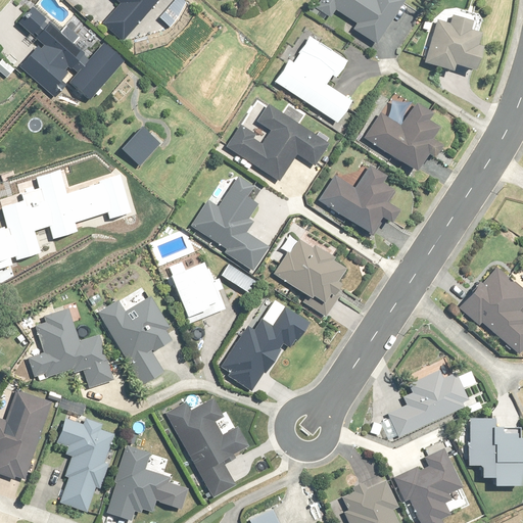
[(116,0),(121,3),(102,25),(124,43),(160,0),(116,0)]
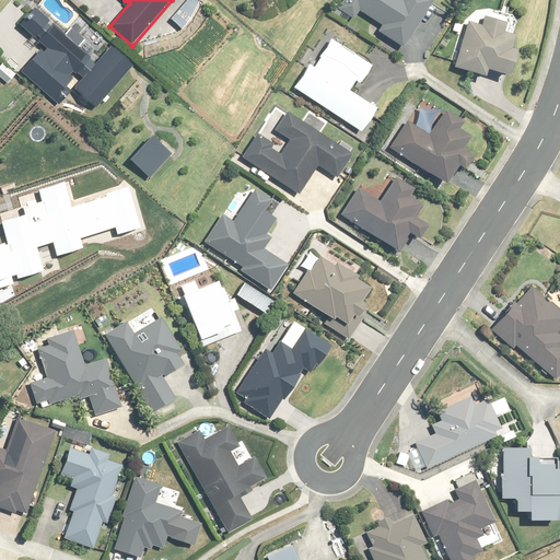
[(201,1),(198,0),(190,0),(185,9),(194,14),(201,1)]
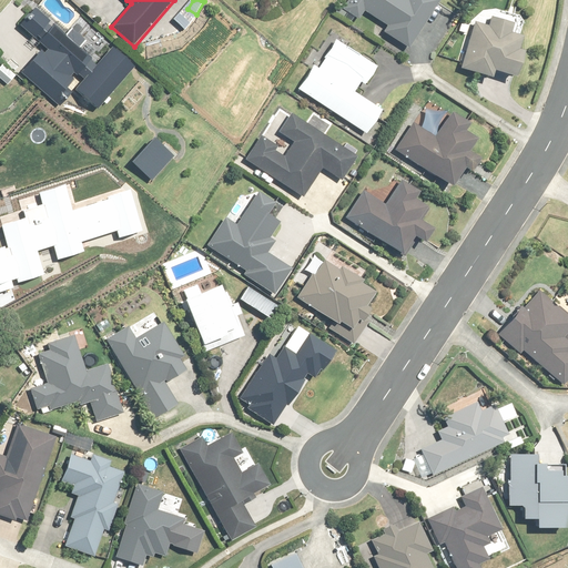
[(365,11),(389,27),(385,32),(409,49),(442,0),(440,0),(348,0),(344,9),(359,19),(365,11)]
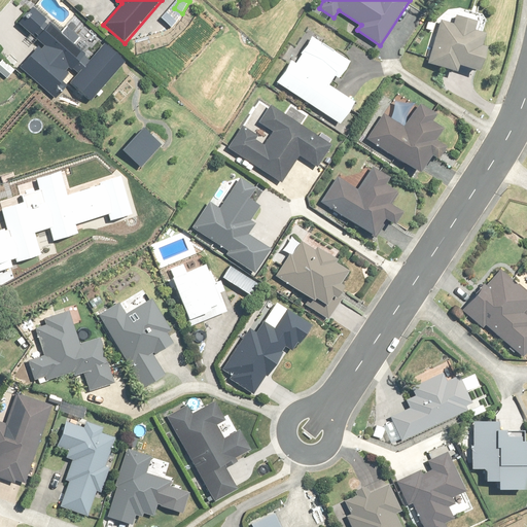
[(61,95),(68,86),(63,82),(74,70),(78,74),(70,84),(92,103),(128,60),(106,41),(90,61),(84,57),(86,56),(74,45),(80,37),(68,27),(62,35),(33,10),(30,14),(27,12),(20,21),(23,23),(21,26),(42,44),(22,69),(53,95),(57,91),(61,95)]
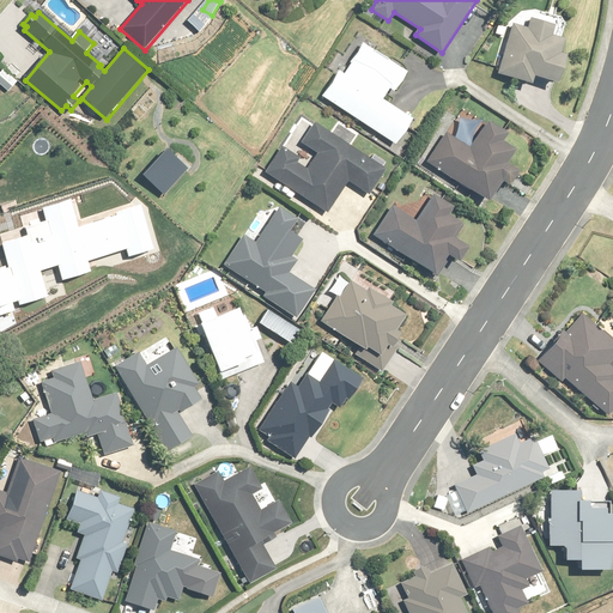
[(560,40),(550,36),(552,26),(527,18),(523,26),(510,23),(495,72),(528,84),(530,76),(556,84),(565,55),(556,53),(560,40)]
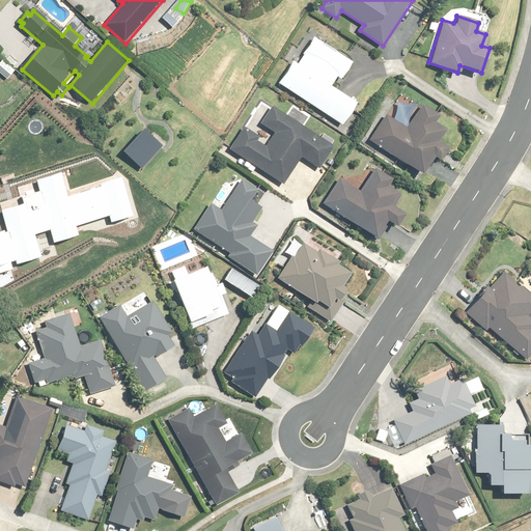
[(338,86),(334,83),(338,76),(343,80),(354,63),(315,37),(298,64),(294,62),(280,84),(344,126),(358,104),(336,89),(338,86)]
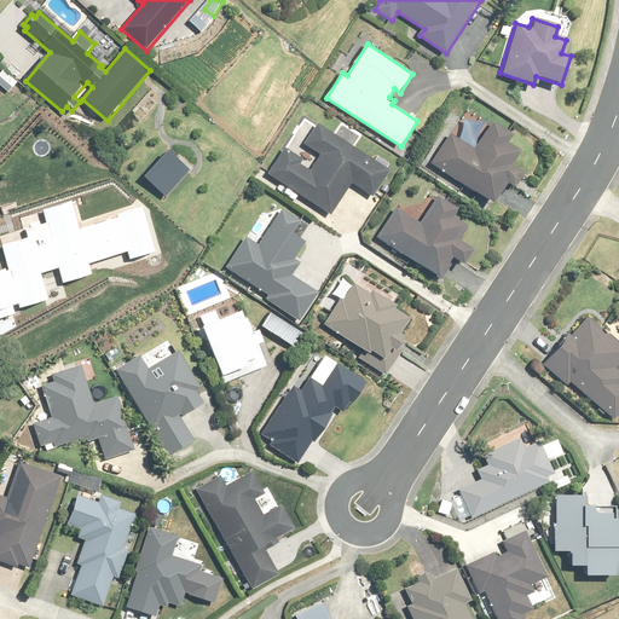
[(492,123),(475,150),(450,134),(432,163),(495,204),(508,184),(514,189),(524,174),(512,167),(521,152),(509,144),(513,138),(492,123)]
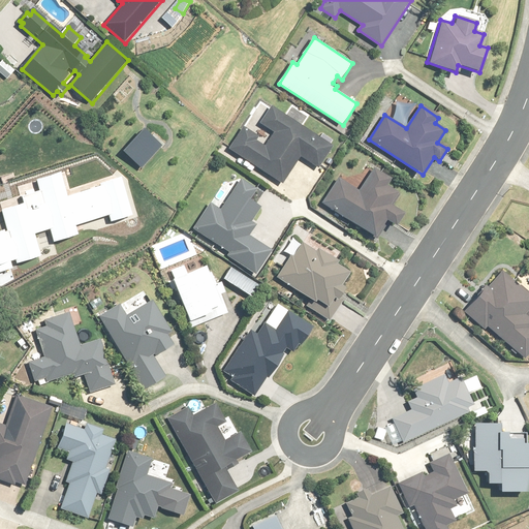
[(284,184),(302,157),(318,168),(333,146),(272,107),(261,124),(274,132),(266,146),(257,141),(259,138),(243,127),(228,149),(284,184)]
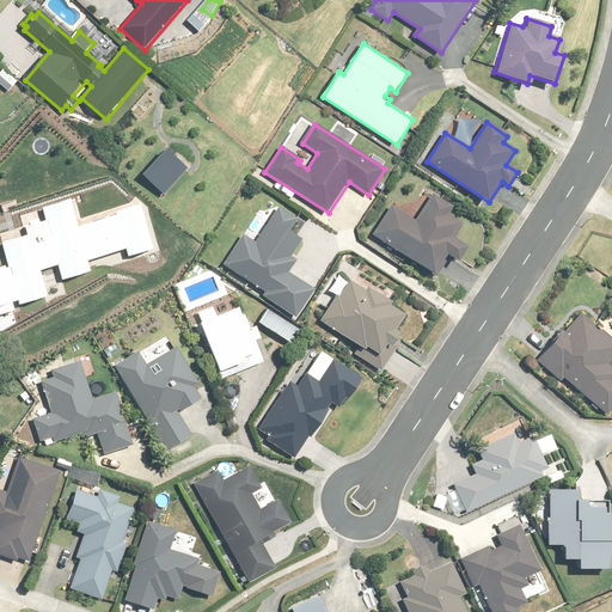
[(164,195),(189,167),(166,148),(142,175),(164,195)]
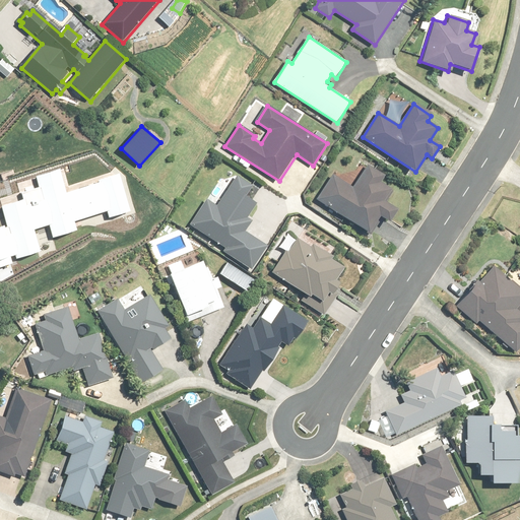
[(369,165),(353,188),(332,174),(317,198),(371,234),(382,216),(391,222),(399,209),(386,201),(393,190),(381,182),(385,175),(369,165)]
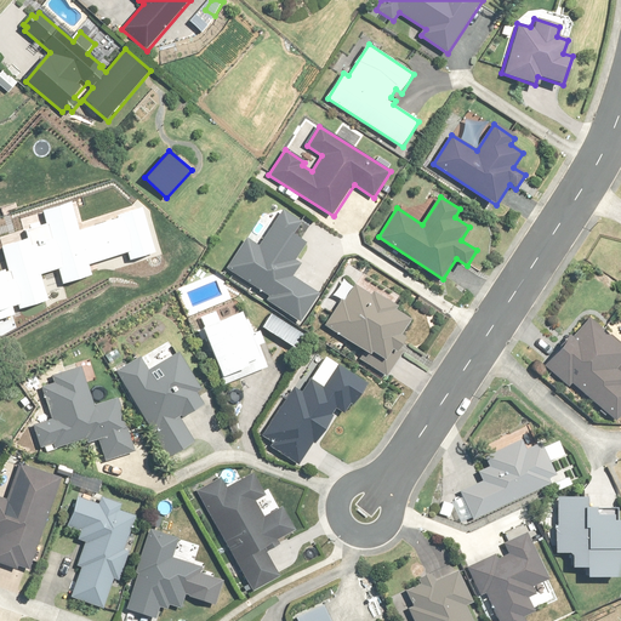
[(131,261),(157,252),(142,208),(118,216),(119,218),(80,231),(70,201),(43,211),(47,223),(26,231),(28,238),(0,248),(7,268),(0,271),(0,319),(16,314),(13,306),(20,303),(21,308),(49,298),(41,274),(60,268),(64,284),(92,274),(90,265),(127,252),(131,261)]
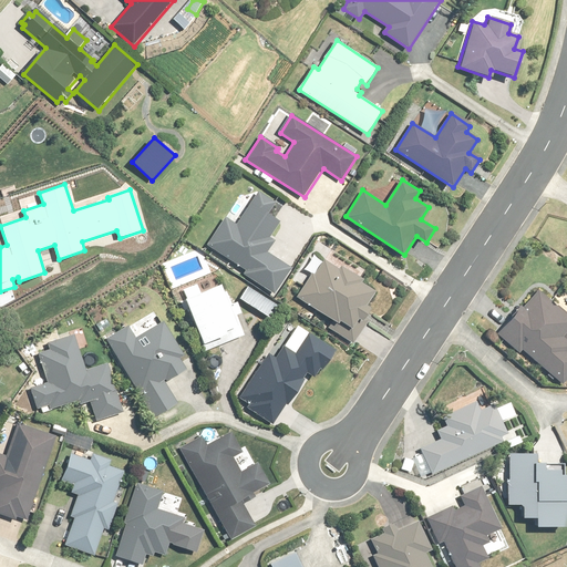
[(291,267),(269,251),(276,240),(270,237),(281,222),(268,213),(276,202),(260,191),(237,224),(227,216),(206,247),(274,294),(291,267)]
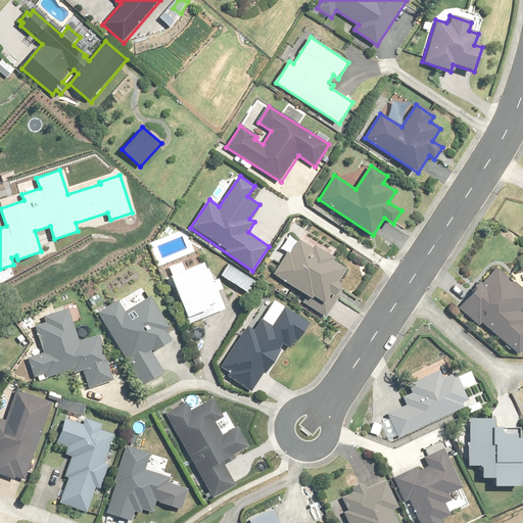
[(281,248),(288,252),(275,274),(318,301),(314,308),(327,317),(343,290),(340,288),(343,284),(339,282),(347,269),(333,260),(335,257),(316,244),(314,248),(297,238),(296,239),(289,235),(281,248)]
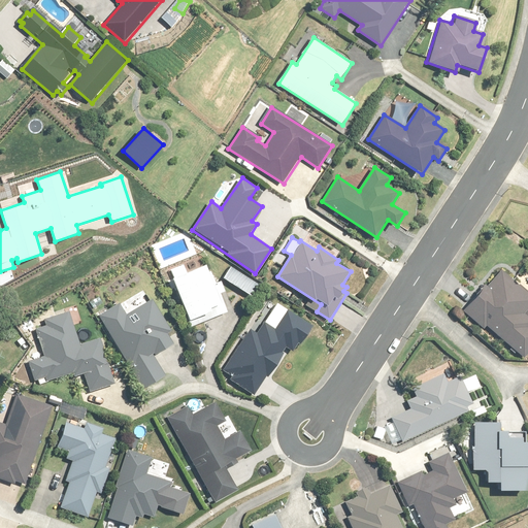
[(226,312),(219,293),(225,290),(222,282),(215,284),(207,265),(174,278),(193,326),(226,312)]
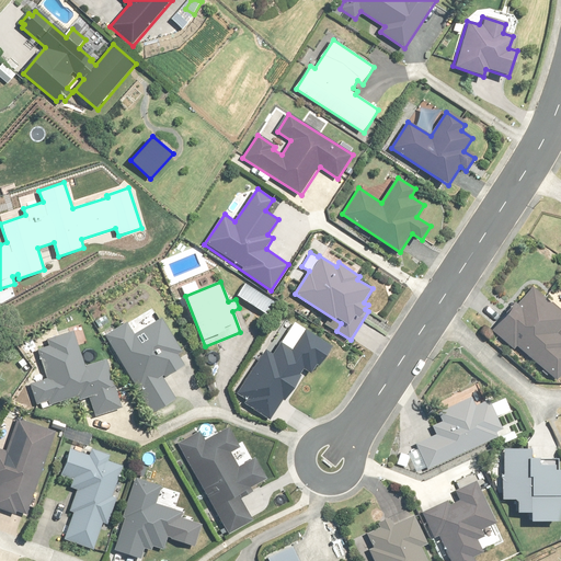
[(518,305),(517,304),(493,330),(516,350),(518,346),(557,380),(560,375),(560,335),(558,333),(560,330),(560,311),(535,287),(518,305)]
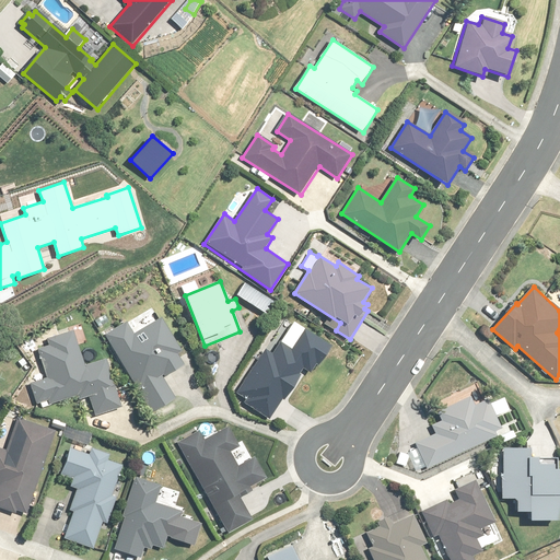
[(176,399),(164,377),(185,365),(178,354),(183,352),(163,317),(135,334),(128,322),(106,335),(151,413),(176,399)]
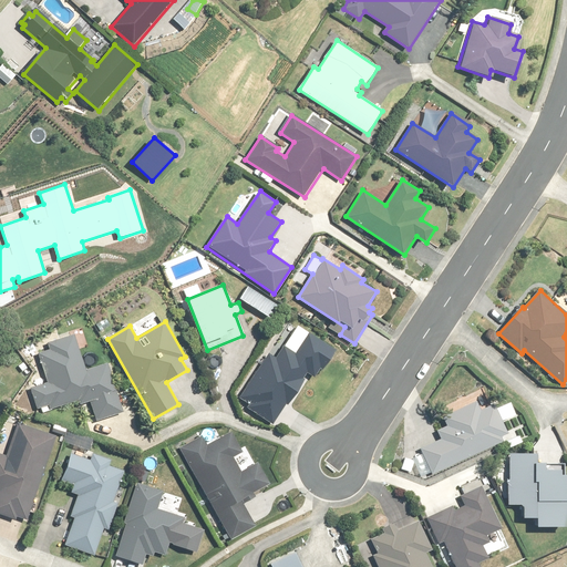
[(338,351),(310,332),(301,344),(300,343),(294,351),(285,346),(276,359),(270,354),(258,372),(257,370),(239,395),(249,402),(246,406),(274,425),(288,404),(290,406),(312,374),(316,377),(320,370),(323,372),(338,351)]
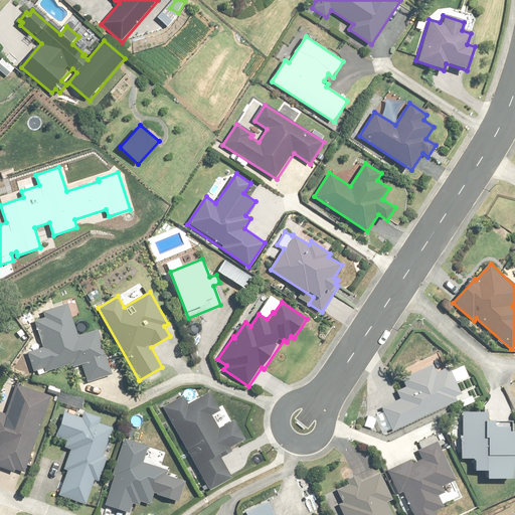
[(88,381),(113,373),(99,330),(79,337),(68,304),(45,312),(47,317),(35,321),(44,347),(28,353),(34,371),(38,370),(39,374),(71,363),(73,368),(81,365),(88,381)]
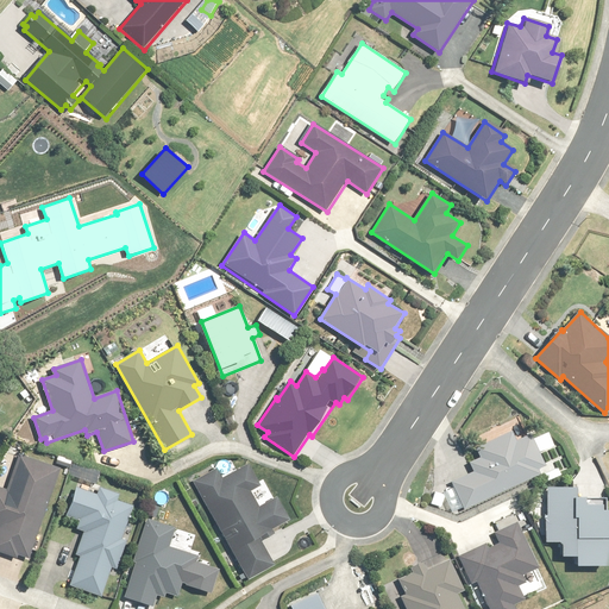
[(514,431),(477,446),(481,456),(470,460),(475,471),(452,481),(464,507),(544,472),(547,481),(563,475),(559,466),(562,464),(558,456),(545,462),(540,453),(556,446),(550,432),(534,439),(532,434),(518,440),(514,431)]
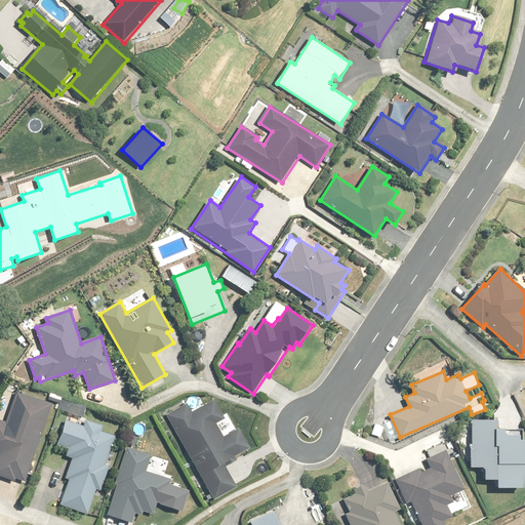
[(0,474),(16,480),(17,478),(26,480),(51,405),(18,394),(8,421),(0,418),(0,474)]
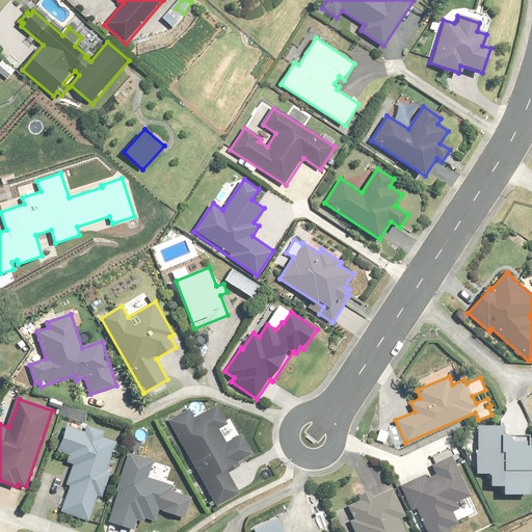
[(194,417),(189,407),(167,420),(215,505),(239,493),(227,469),(234,464),(236,469),(240,466),(238,461),(253,452),(242,433),(227,443),(219,429),(229,424),(217,404),(194,417)]
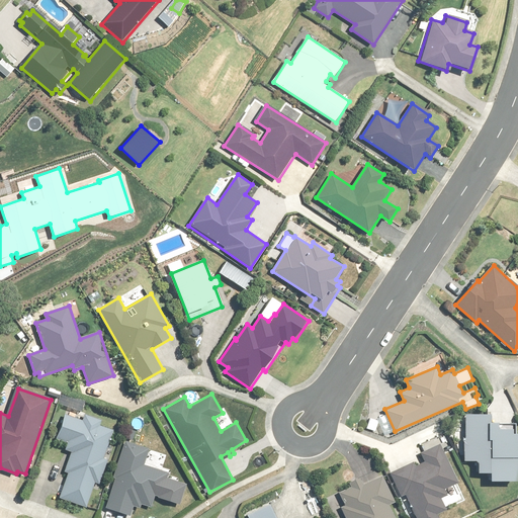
[(499,422),(491,422),(492,415),(466,414),(464,461),(480,461),(479,472),(492,472),(492,480),(517,481),(517,455),(517,433),(513,433),(513,429),(509,429),(509,427),(499,427),(499,422)]
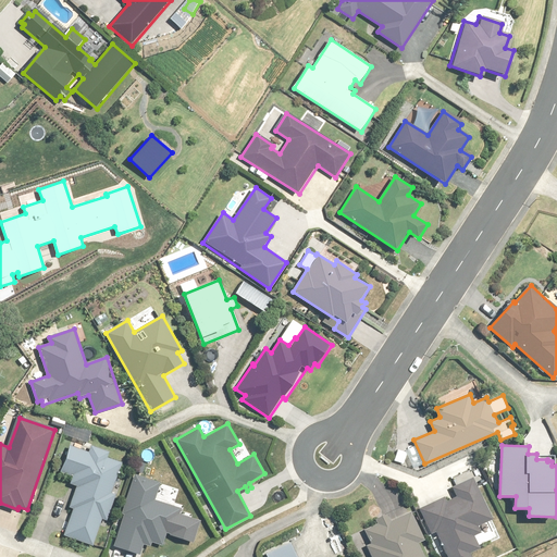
[(95,544),(103,519),(108,520),(121,480),(115,479),(121,462),(108,458),(109,452),(91,446),(90,452),(71,446),(62,472),(73,477),(71,484),(76,486),(70,507),(74,508),(65,534),(95,544)]
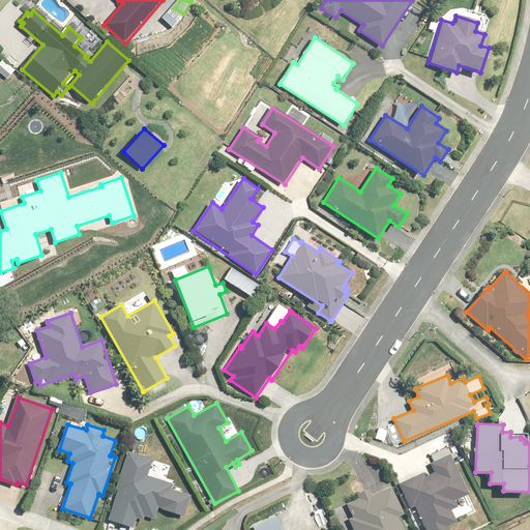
[(129,451),(117,489),(119,490),(109,520),(134,528),(137,519),(145,521),(146,517),(155,519),(159,506),(166,508),(174,484),(148,475),(153,460),(129,451)]
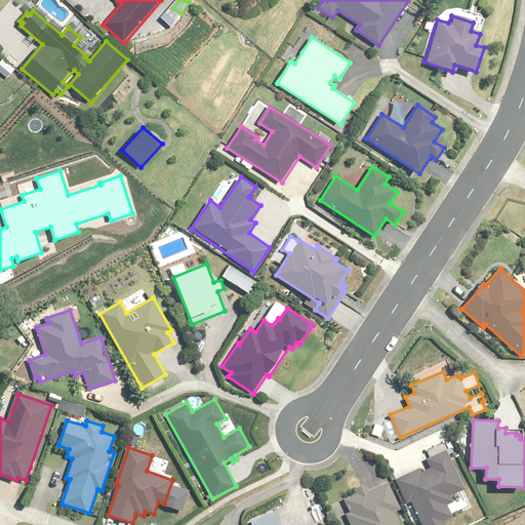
[(445,524),(443,520),(451,516),(447,505),(453,502),(450,496),(466,489),(447,449),(426,458),(430,468),(421,472),(420,469),(396,480),(406,505),(412,501),(422,524),(445,524)]
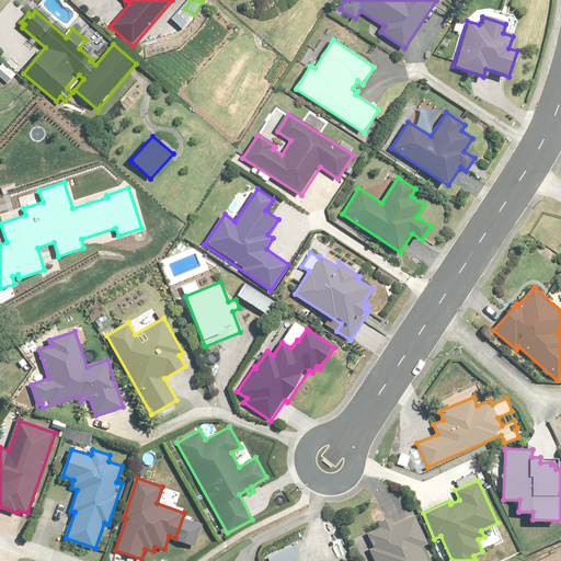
[(428,560),(423,547),(428,545),(414,515),(393,524),(391,518),(379,524),(380,528),(367,534),(374,548),(369,549),(374,560),(428,560)]
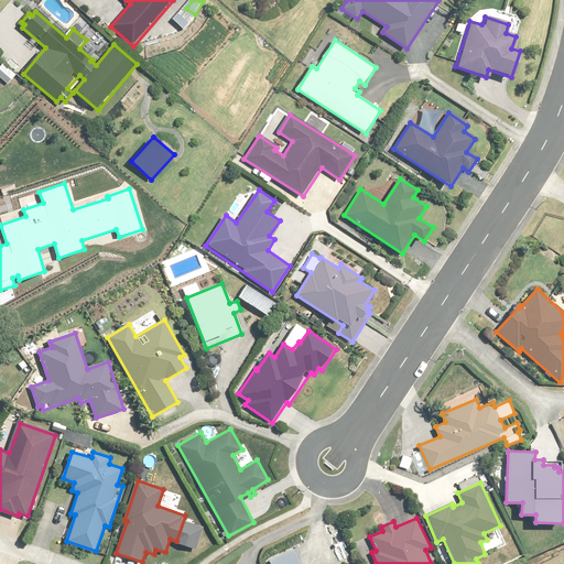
[(301,563),(294,549),(270,561),(270,563),(301,563)]
